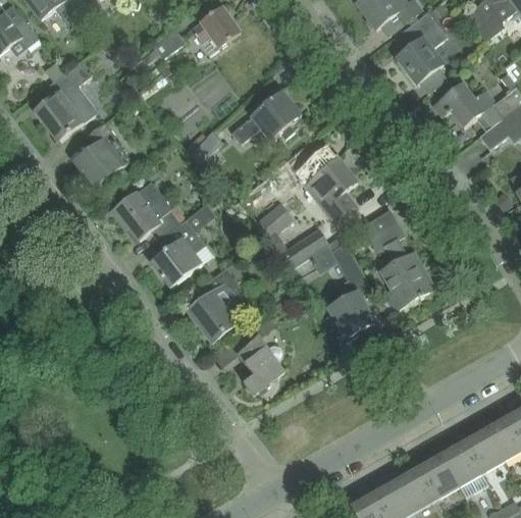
[(25,0),(31,6),(42,20),(55,10),(69,29),(93,11),(84,0),(25,0)]
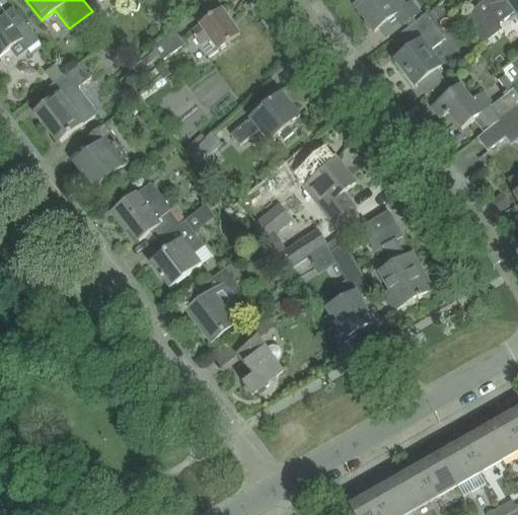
[(374,29),(378,25),(393,14),(400,23),(419,10),(413,0),(411,0),(403,5),(399,0),(360,0),(355,4),(374,29)]
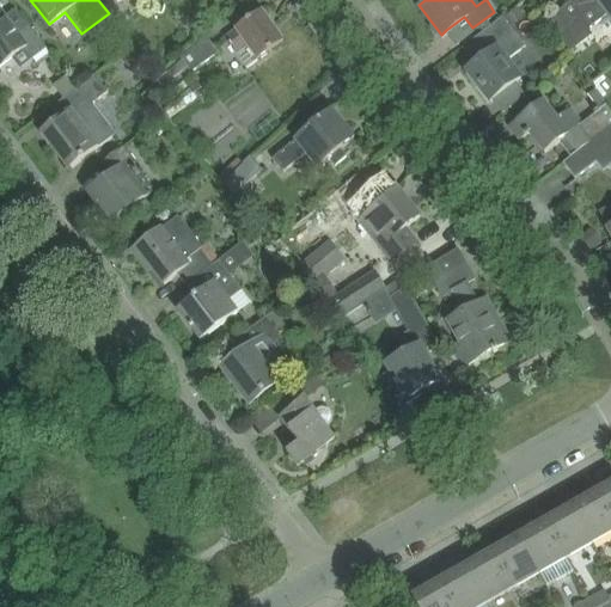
[(592,31),(587,25),(606,10),(610,16),(610,0),(568,0),(544,18),(568,49),(592,31)]
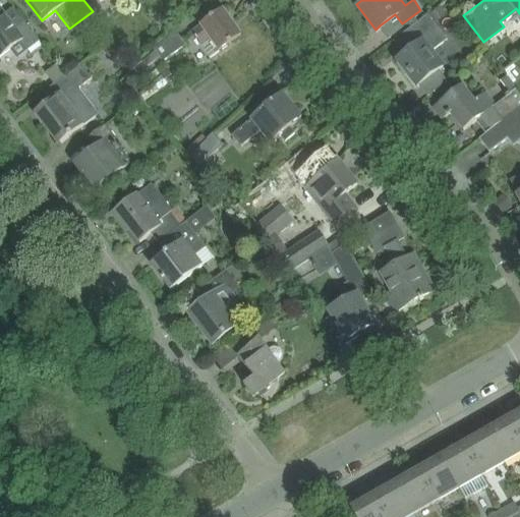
[(440,3),(428,12),(436,20),(446,11),(440,3)]
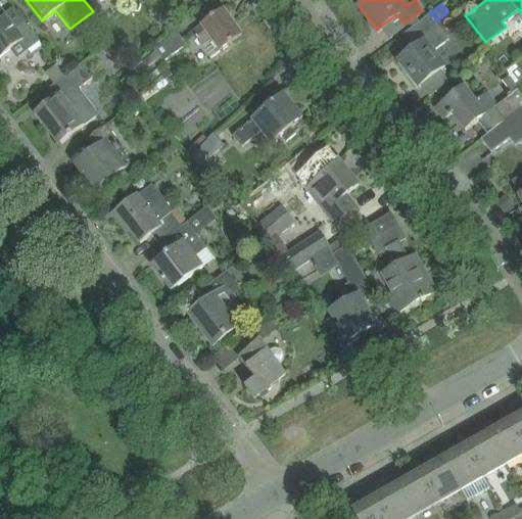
[(202,24),(192,31),(201,42),(210,35),(221,48),(225,45),(239,35),(242,33),(223,6),(206,18),(201,21),(202,24)]
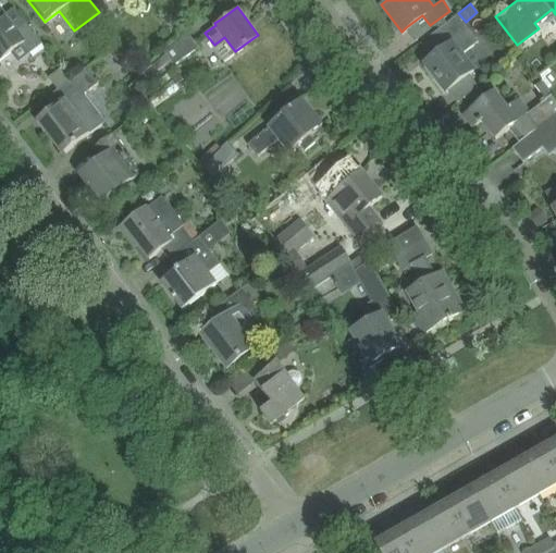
[(41,41),(34,32),(25,20),(15,27),(0,8),(0,57),(21,42),(27,51),(41,41)]
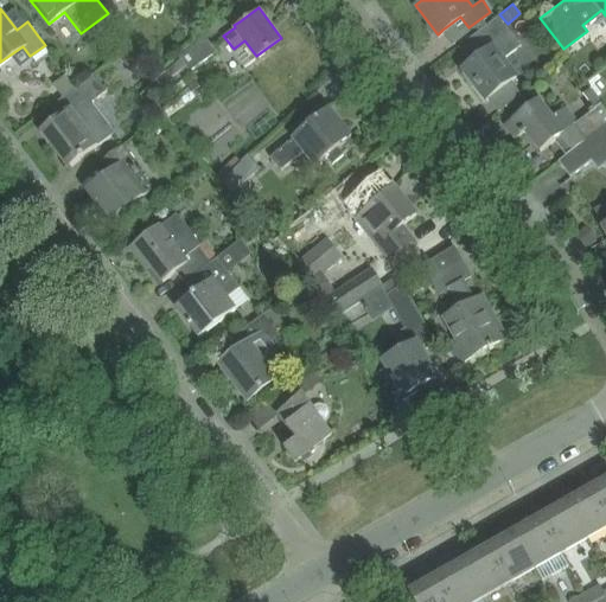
[(485,97),(486,97),(510,79),(516,75),(502,57),(521,43),(514,34),(499,15),(498,13),(485,23),(476,31),(477,32),(489,47),(479,53),(463,68),(464,70),(466,69),(485,94),(484,95),(485,97)]
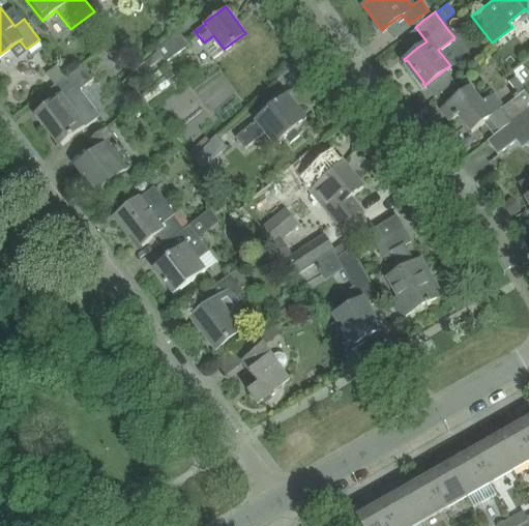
[(158,50),(163,56),(166,60),(189,42),(178,28),(156,47),(158,50)]
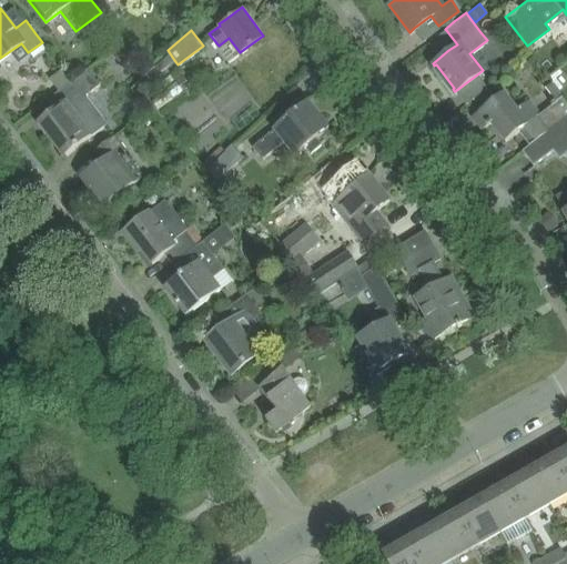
[(121,43),(111,51),(123,64),(133,56),(121,43)]
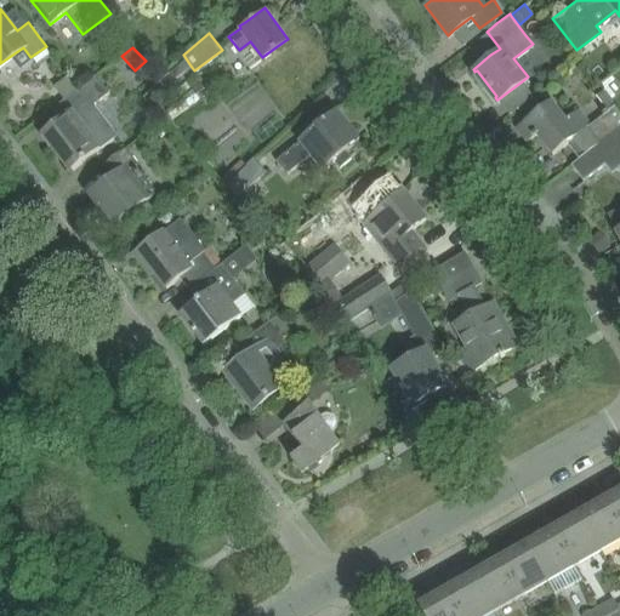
[(95,73),(63,97),(52,106),(52,107),(53,106),(62,117),(43,131),(70,169),(115,133),(92,102),(108,91),(95,73)]
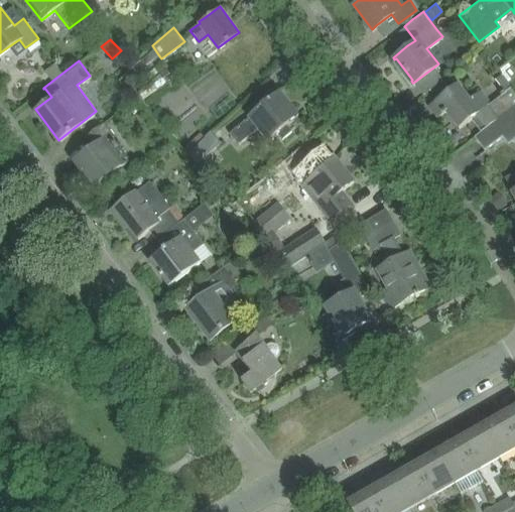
[(165,65),(158,70),(159,72),(164,81),(172,76),(165,65)]
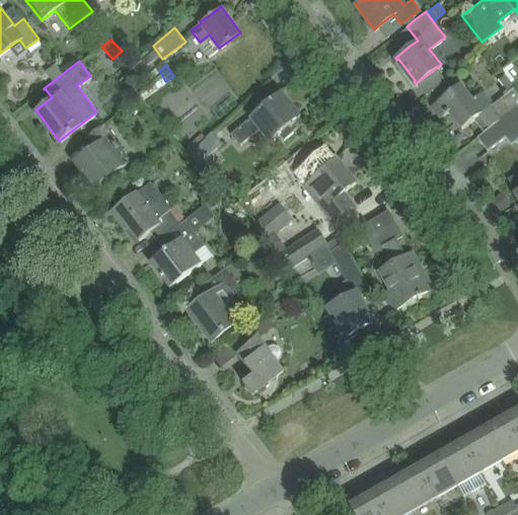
[(484,130),(517,104),(517,103),(517,91),(513,85),(493,101),(483,89),(471,97),(459,82),(447,92),(431,104),(440,117),(448,111),(461,127),(473,118),(484,130)]
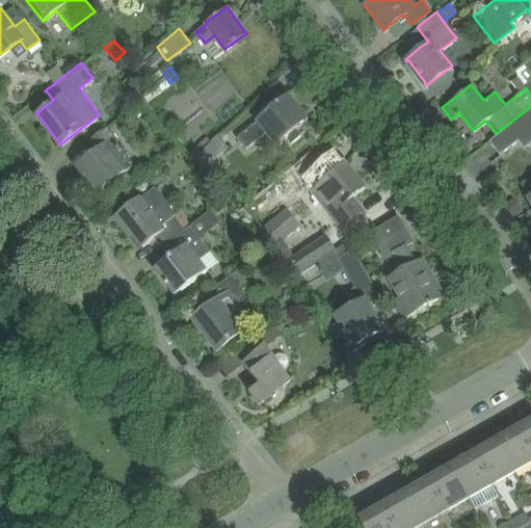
[(253,122),(236,135),(245,147),(265,131),(275,142),(285,135),(290,142),(300,133),(295,127),(308,116),(288,93),(256,119),(256,120),(253,123),(253,122)]
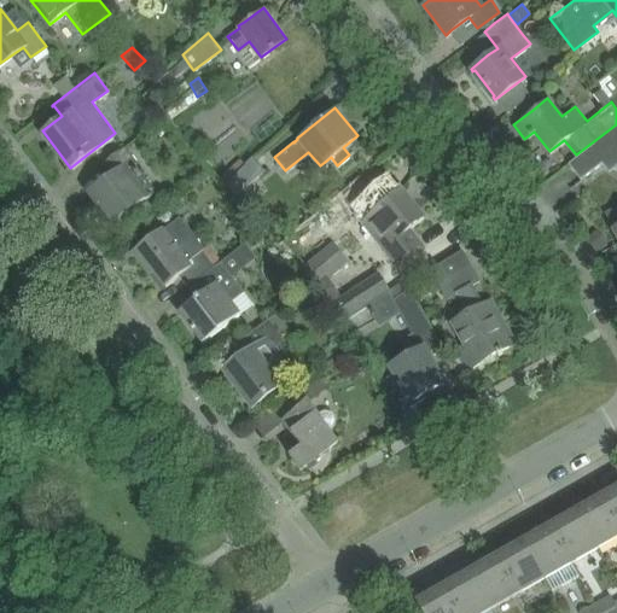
[(576,155),(568,162),(580,176),(599,162),(601,161),(607,169),(613,165),(616,162),(616,124),(576,155)]
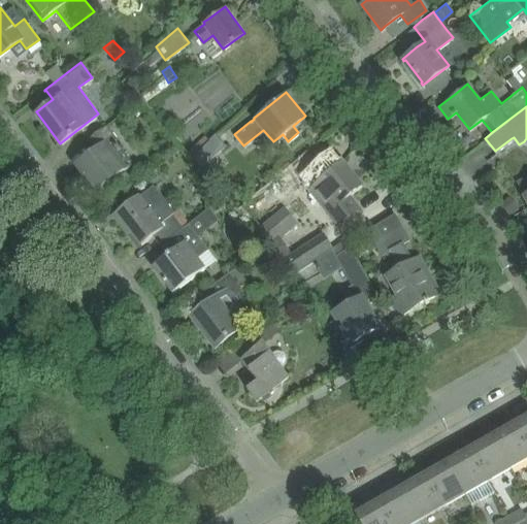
[(105,125),(95,133),(88,137),(96,148),(75,163),(96,190),(132,163),(112,138),(114,137),(105,125)]
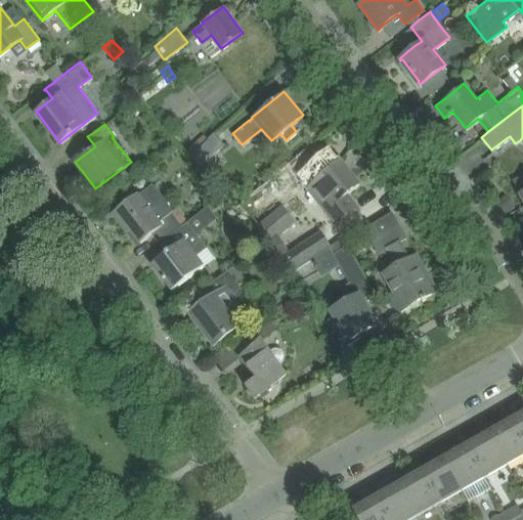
[(214,131),(207,137),(191,152),(190,153),(208,174),(216,166),(208,157),(224,142),(214,131)]
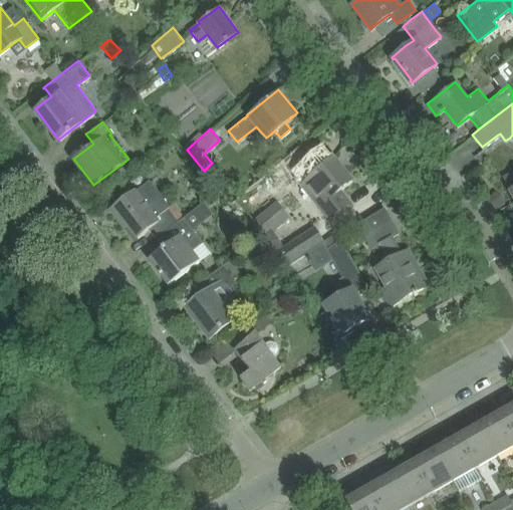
[(332,156),(312,172),(301,181),(329,217),(349,201),(339,188),(351,179),(332,156)]
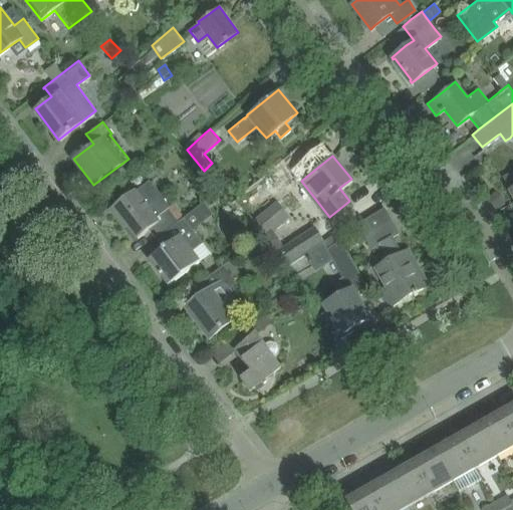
[(134,191),(130,186),(117,195),(121,200),(110,208),(124,226),(127,223),(137,236),(149,228),(155,237),(179,218),(169,205),(167,207),(164,209),(155,197),(158,195),(148,181),(134,191)]
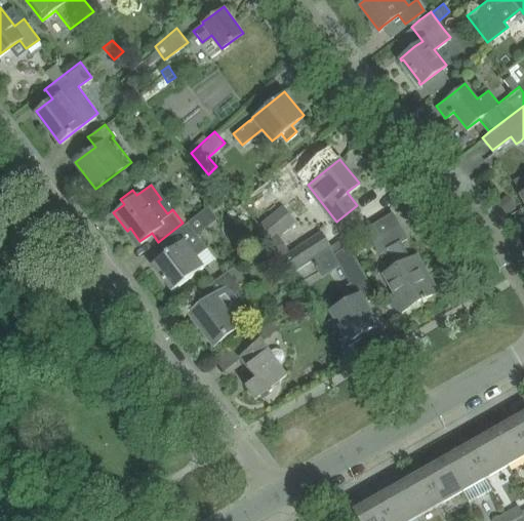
[(506,193),(497,201),(508,211),(516,203),(506,193)]
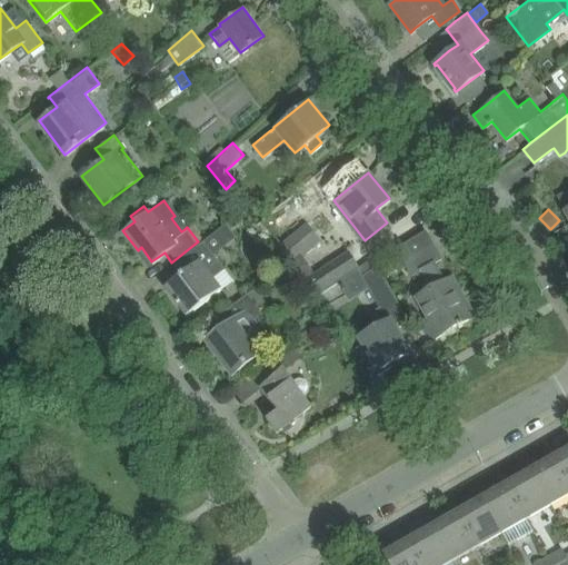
[(320,238),(306,220),(277,244),(291,261),(320,238)]
